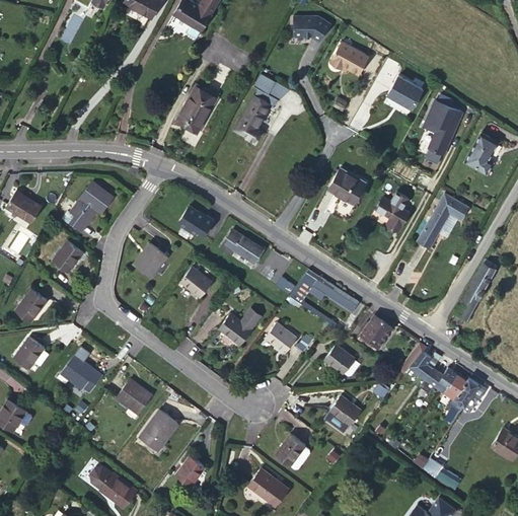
[(94,0),(96,1),(94,5),(102,9),(107,0),(94,0)]
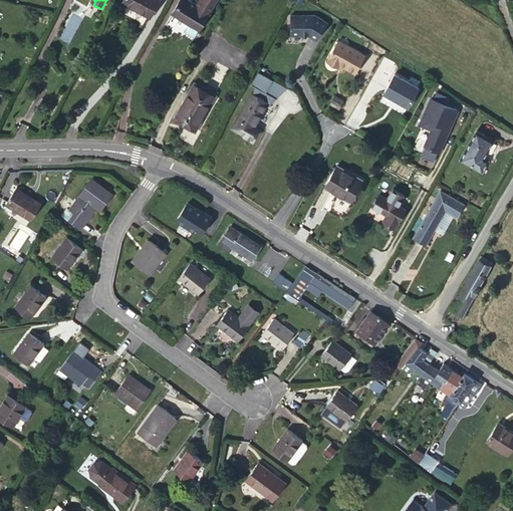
[(150,19),(160,1),(159,0),(123,0),(121,5),(150,19)]
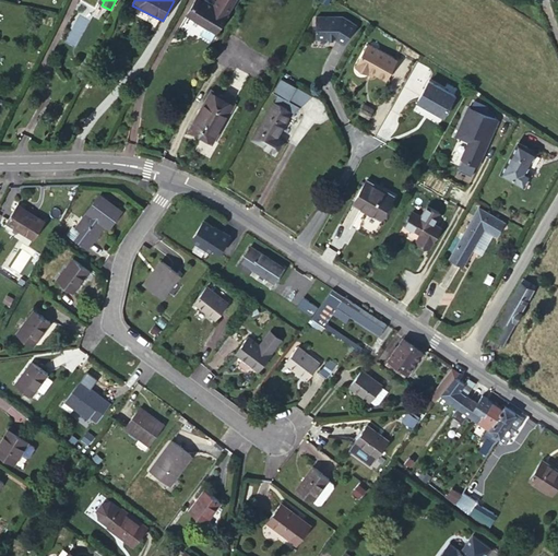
[(226,15),(201,0),(198,0),(187,18),(215,35),(226,15)]
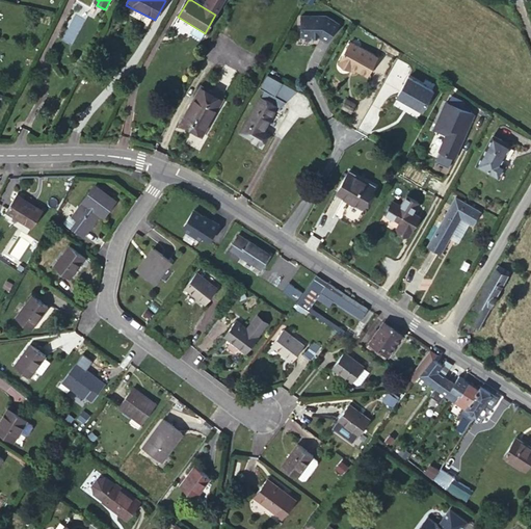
[(339,28),(325,19),(299,20),(300,41),(319,41),(326,46),(339,28)]
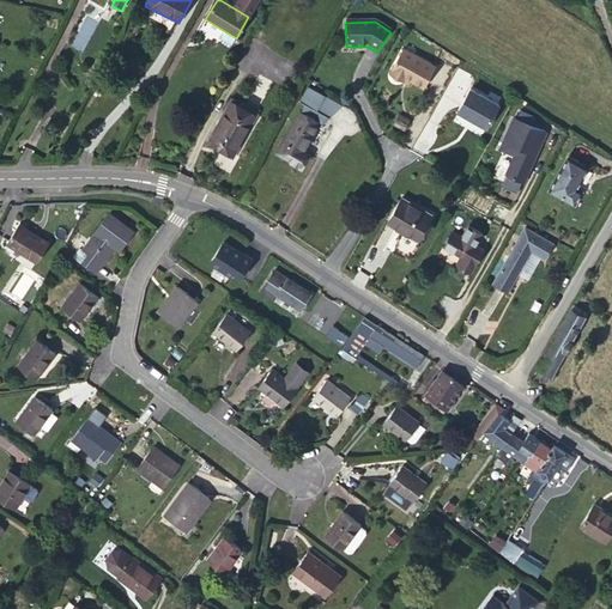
[(403,53),(389,77),(403,84),(404,80),(408,83),(423,90),(434,69),(403,53)]
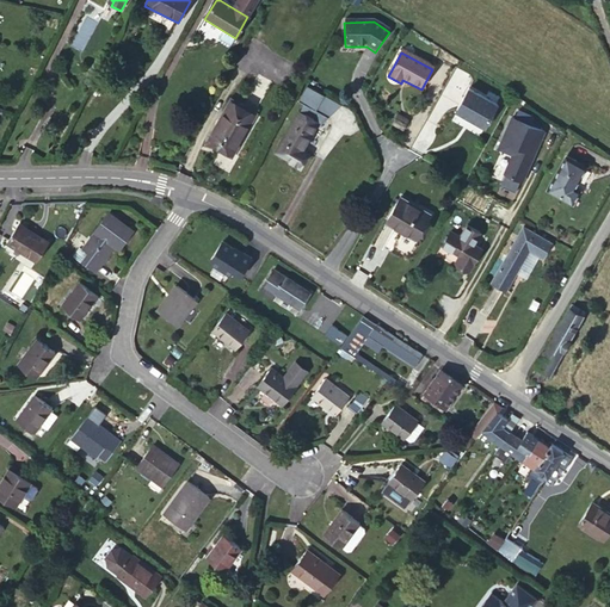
[(299,103),(305,105),(276,153),(297,166),(305,153),(301,150),(309,135),(327,118),(314,111),(322,95),(308,87),(299,103)]
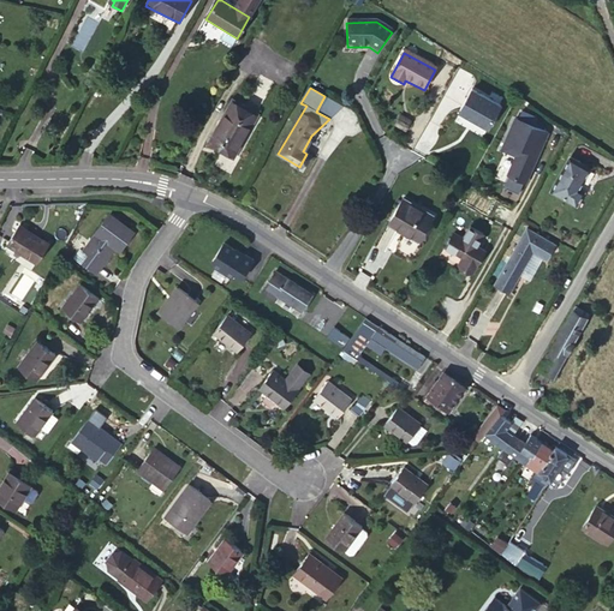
[(499,109),(470,93),(458,115),(487,131),(499,109)]
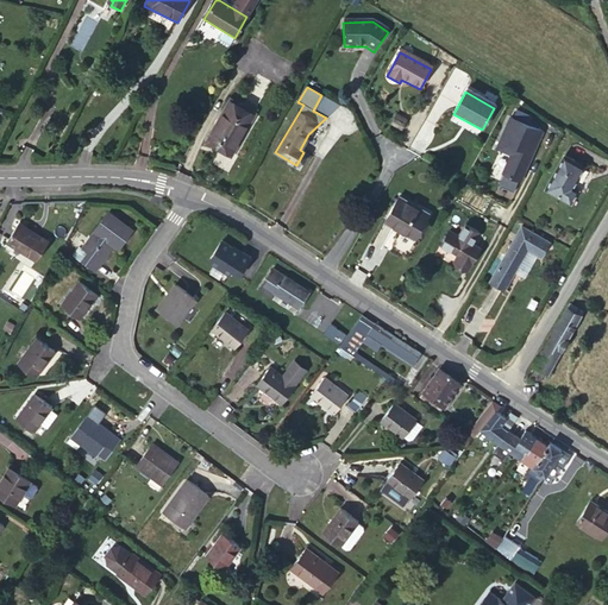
[(313,111),(326,118),(339,106),(321,95),(313,111)]
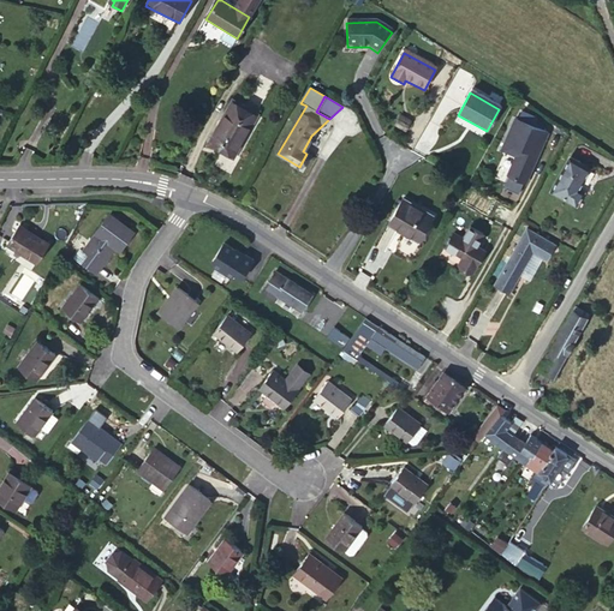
[(225,147),(236,154),(256,117),(233,103),(209,144),(222,153),(225,147)]
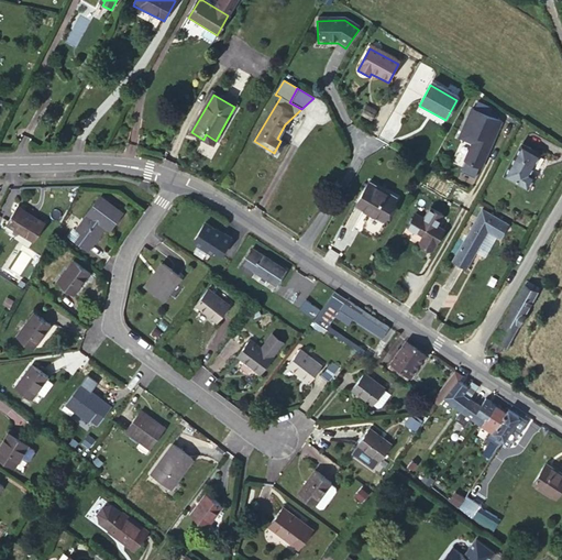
[(481,169),(496,135),(495,134),(499,123),(502,123),(472,110),(459,139),(472,145),(464,162),(481,169)]
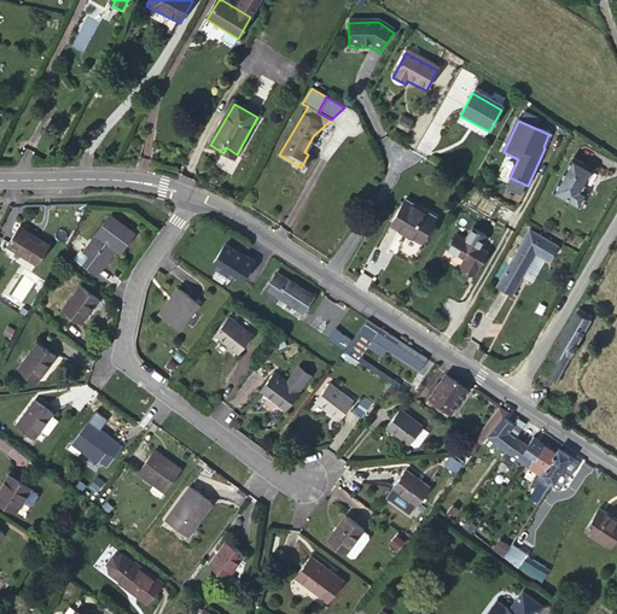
[(234,159),(237,155),(226,147),(223,153),(234,159)]
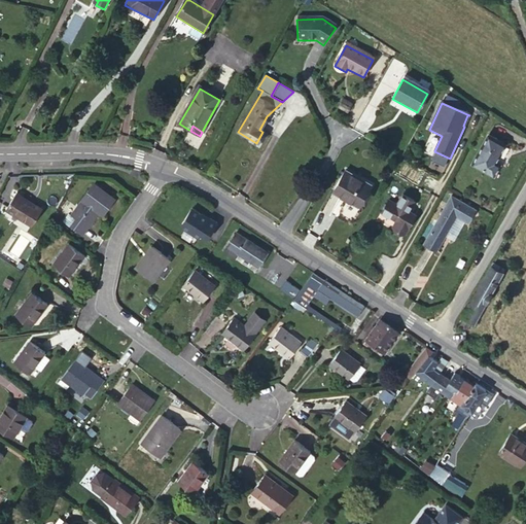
[(505,147),(488,138),(471,167),(493,179),(500,168),(495,165),(505,147)]
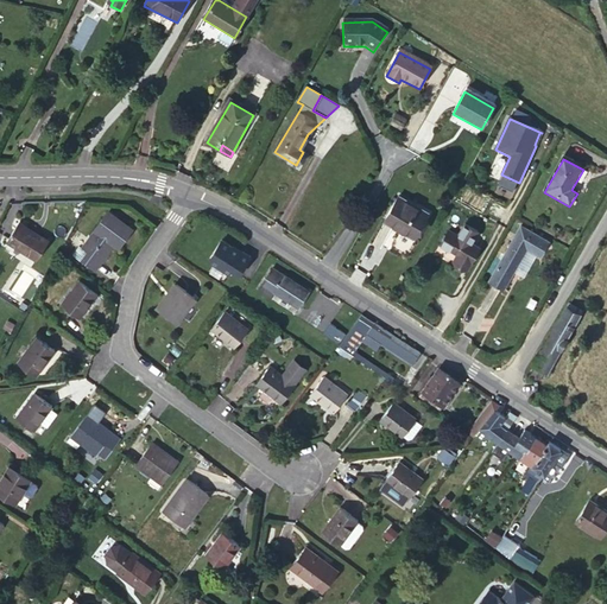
[(428,215),(398,198),(384,223),(413,240),(428,215)]
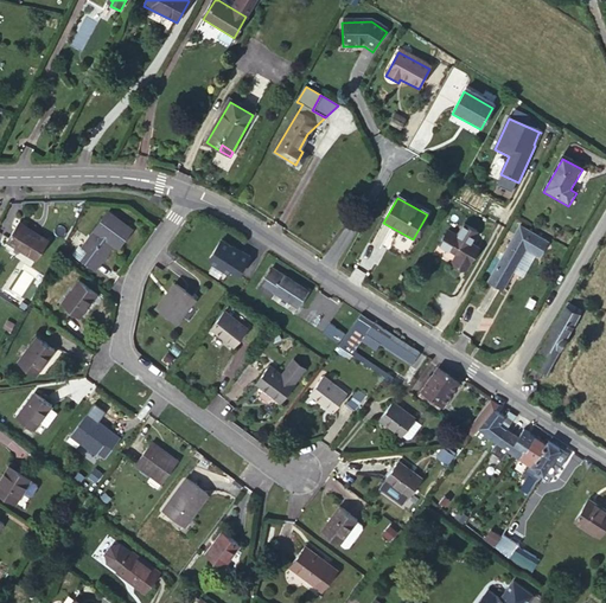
[(78,256),(76,254),(74,257),(81,263),(82,262),(95,271),(114,245),(117,248),(129,231),(108,215),(95,232),(96,233),(78,256)]
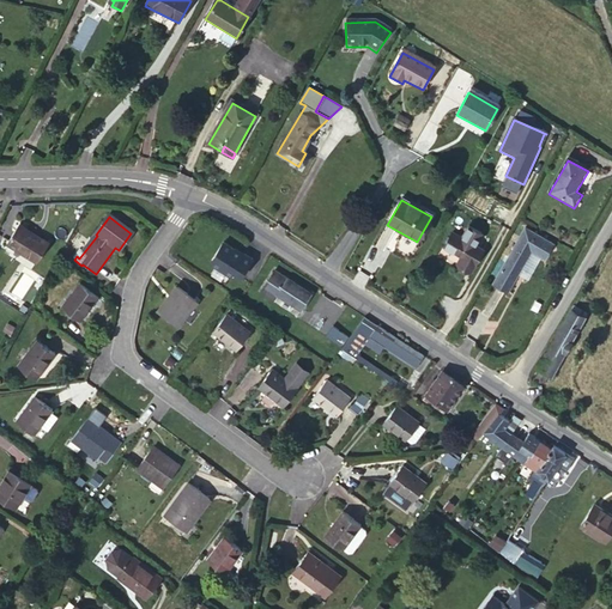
[(48,244),(19,226),(8,247),(36,263),(48,244)]
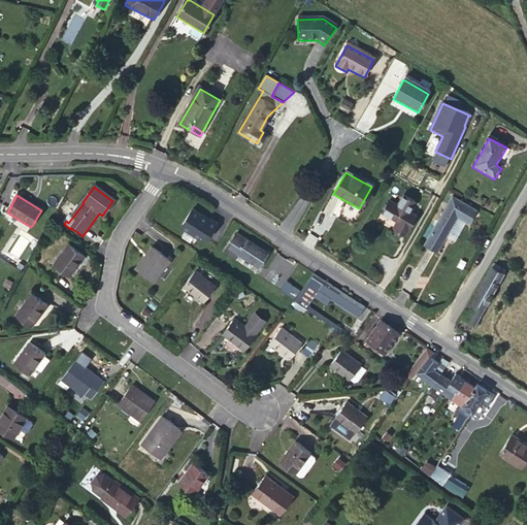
[(452,198),(424,247),(436,254),(457,219),(468,225),(475,212),(452,198)]
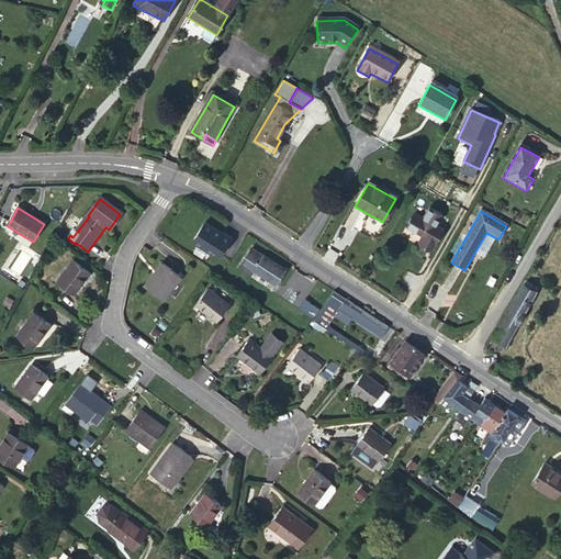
[(406,230),(422,237),(427,241),(423,246),(432,252),(442,232),(414,215),(406,230)]
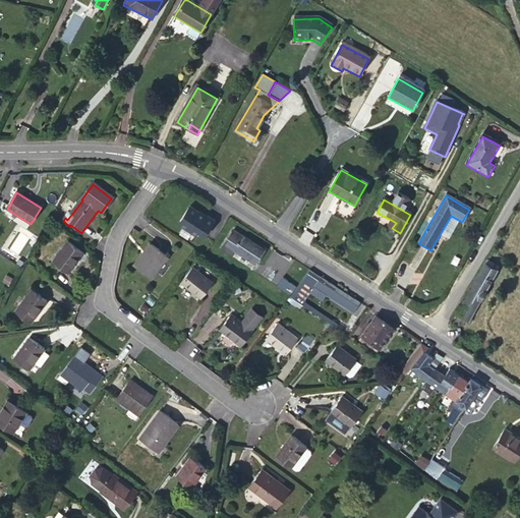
[(180,203),(170,217),(171,221),(187,231),(189,228),(195,232),(205,217),(197,212),(196,214),(192,211),(189,209),(180,203)]
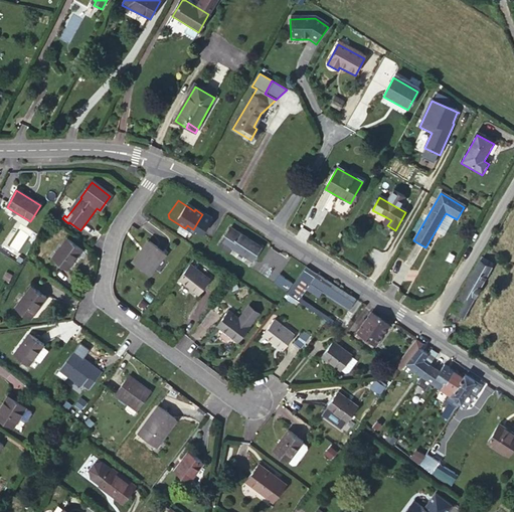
[(382,222),(384,217),(371,211),(368,216),(382,222)]
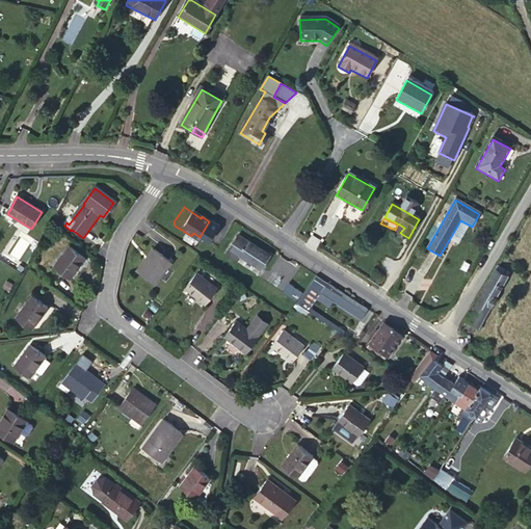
[(404,228),(399,225),(395,231),(400,233),(404,228)]
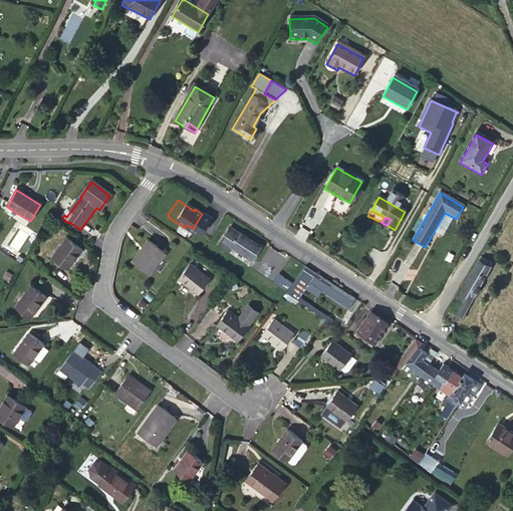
[(230,229),(219,245),(230,253),(233,249),(252,262),(260,249),(230,229)]
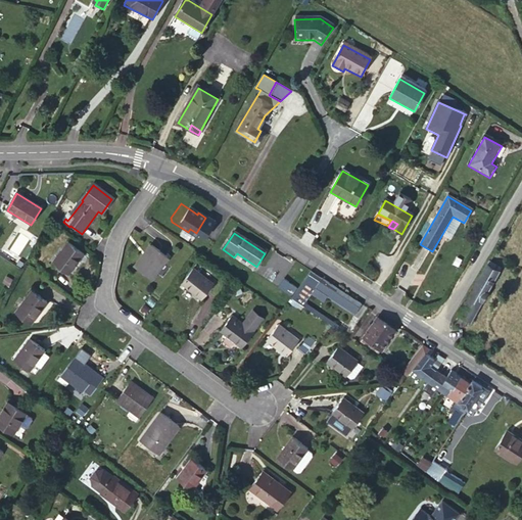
[(52,264),(68,276),(83,256),(67,244),(52,264)]
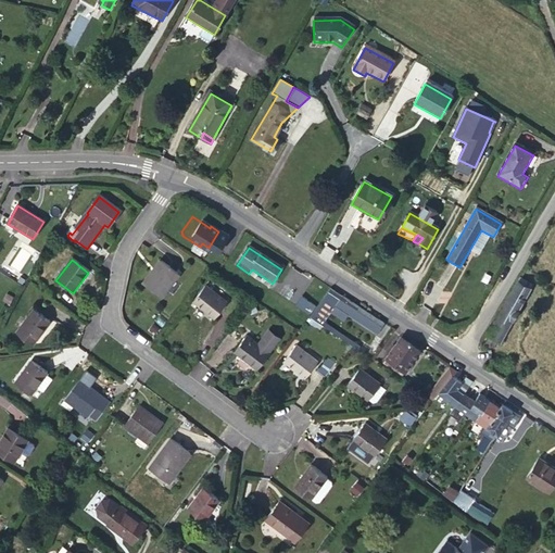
[(178,277),(160,262),(143,285),(161,299),(178,277)]
